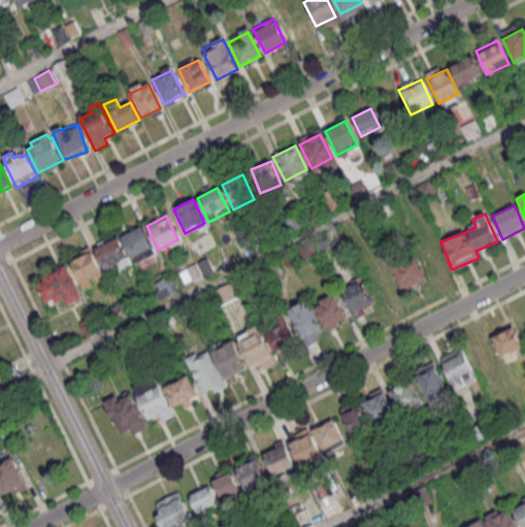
[(120,237),(140,227),(152,251),(132,261),(120,237)]
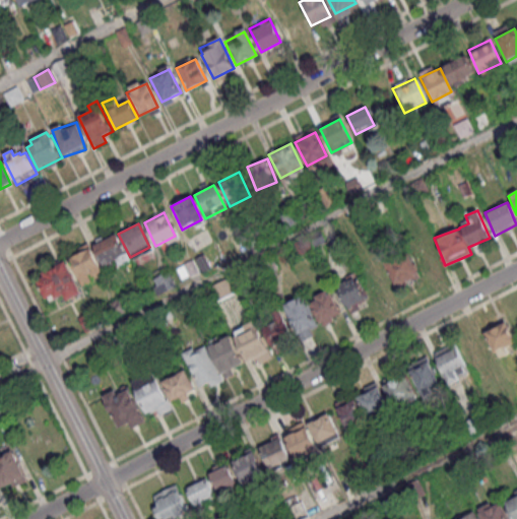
[(416,276),(403,248),(359,269),(372,298),(416,276)]
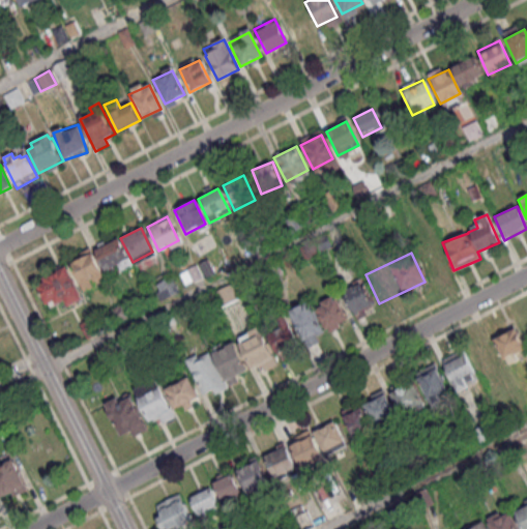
[(70,264),(90,254),(101,277),(82,288),(70,264)]
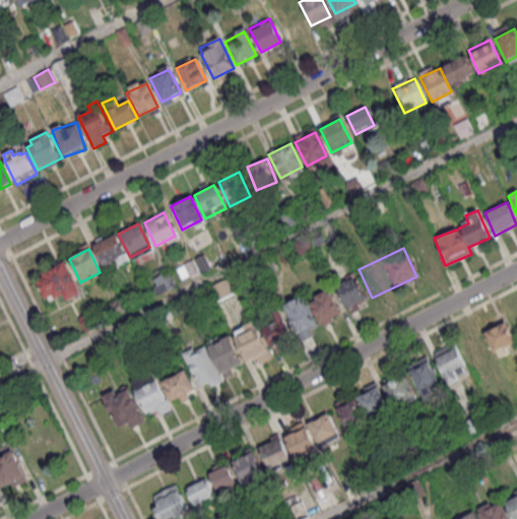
[(44,301),(60,294),(64,301),(79,293),(64,261),(33,277),(44,301)]
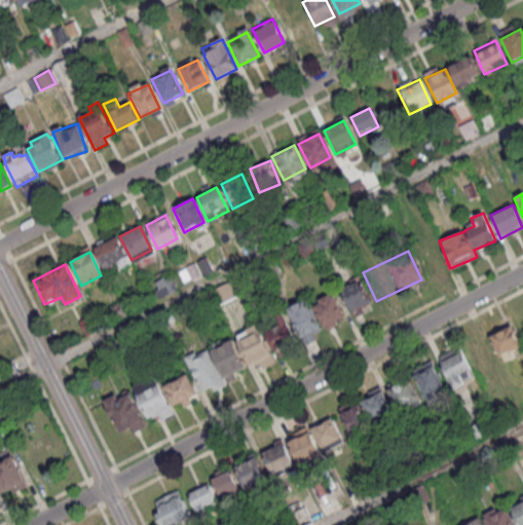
[(152,285),(159,297),(175,289),(167,275),(152,285)]
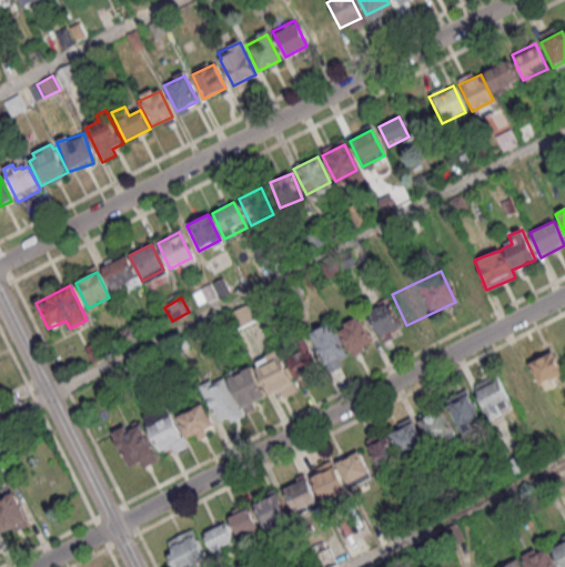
[(387,303),(365,314),(380,342),(401,331),(387,303)]
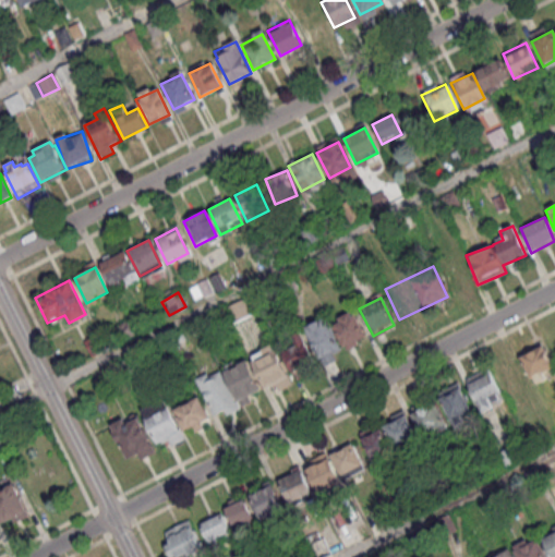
[(249,314),(241,300),(225,309),(231,322),(249,314)]
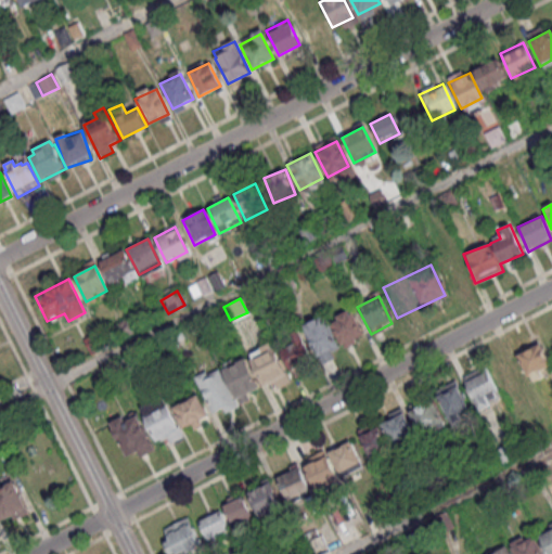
[(302,325),(317,359),(339,348),(341,348),(364,337),(351,310),(325,322),(323,316),(302,325)]
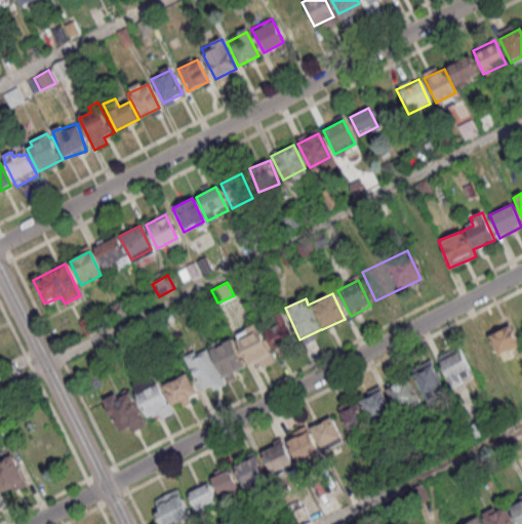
[(277,357),(297,347),(280,311),(259,320),(277,357)]
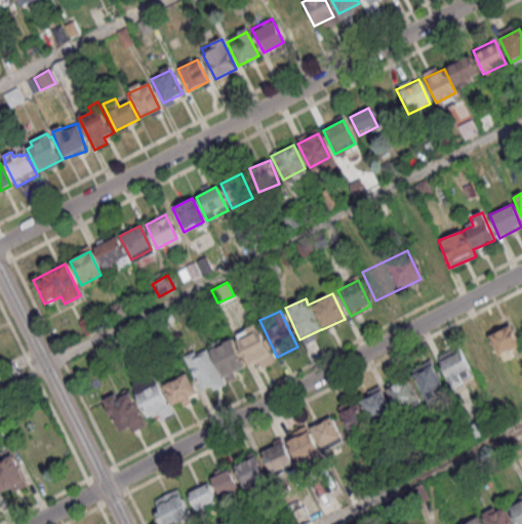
[(234,334),(251,371),(273,360),(255,324),(234,334)]
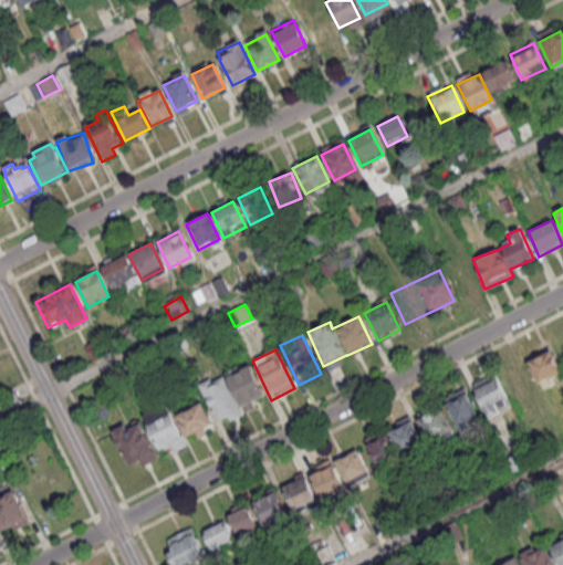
[(562,376),(548,351),(525,364),(540,389),(562,376)]
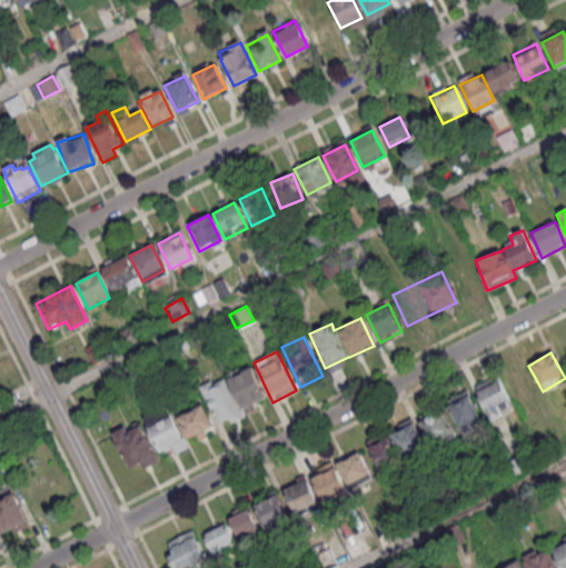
[(240,411),(265,402),(251,366),(227,375),(240,411)]
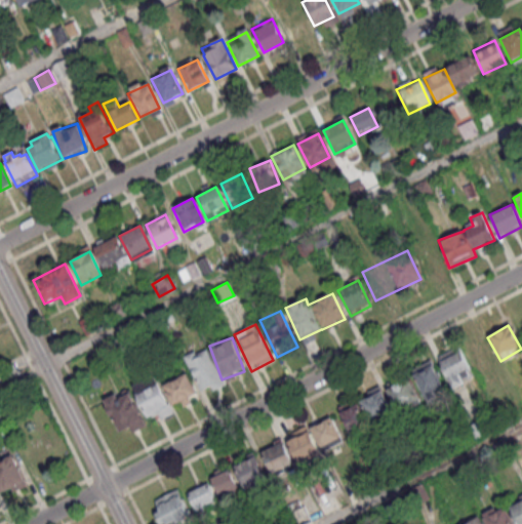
[(436,357),(450,387),(471,376),(470,373),(493,362),(482,338),(459,349),(458,347),(436,357)]
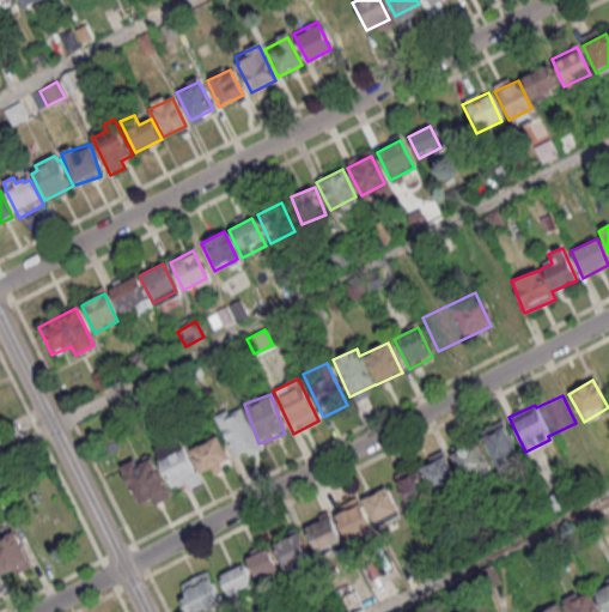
[(260,448),(235,406),(212,419),(237,461),(260,448)]
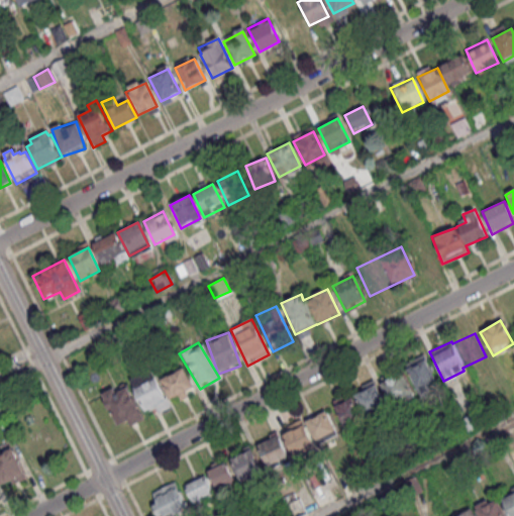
[(419,396),(438,386),(423,354),(403,365),(419,396)]
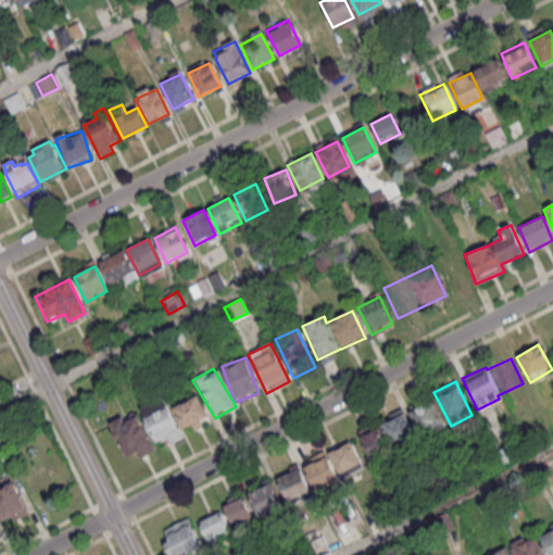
[(209,420),(196,395),(172,408),(185,433),(209,420)]
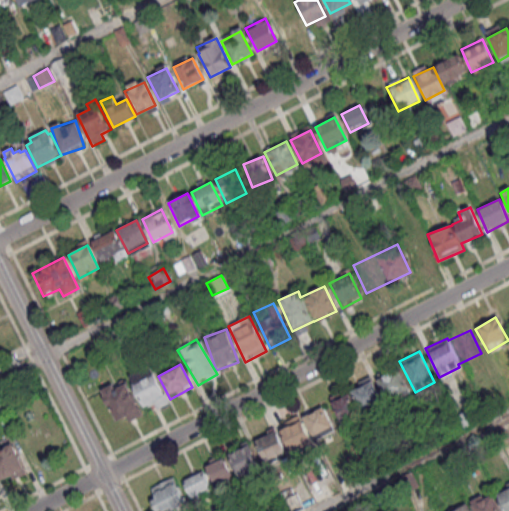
[(128,376),(146,413),(168,401),(150,366),(128,376)]
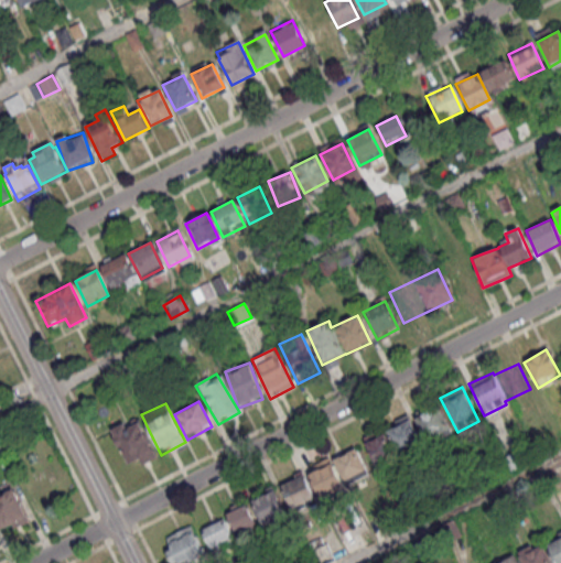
[(450,437),(442,407),(416,414),(424,444),(450,437)]
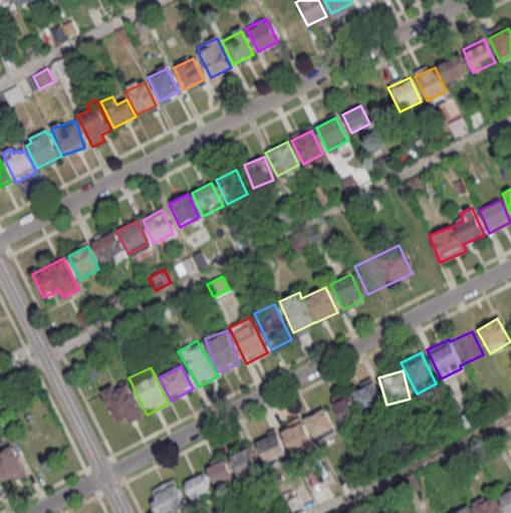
[(362,419),(361,417),(384,407),(371,379),(348,390),(349,392),(330,401),(341,428),(362,419)]
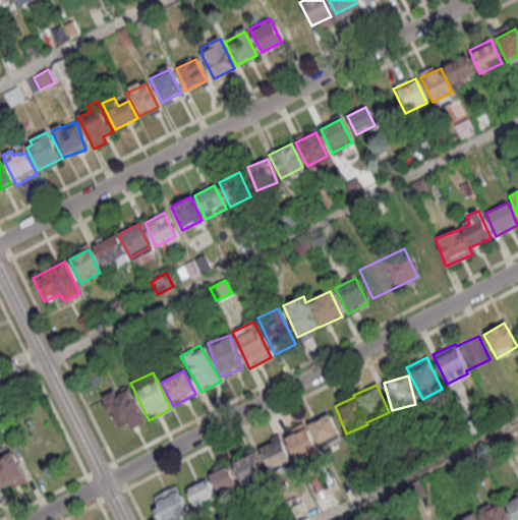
[(142,421),(124,386),(101,398),(119,434),(142,421)]
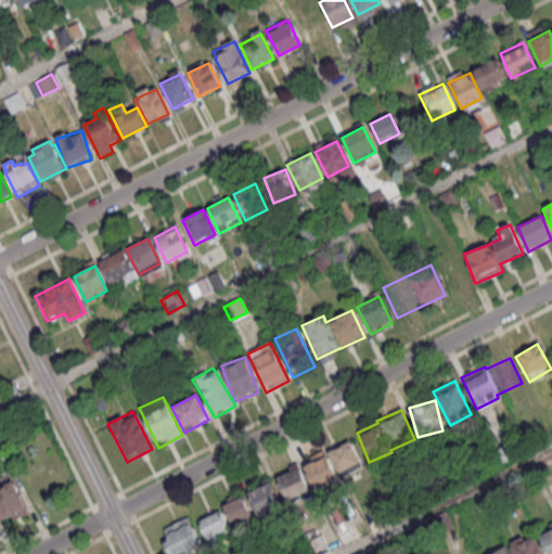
[(302,462),(312,487),(360,466),(348,440),(302,462)]
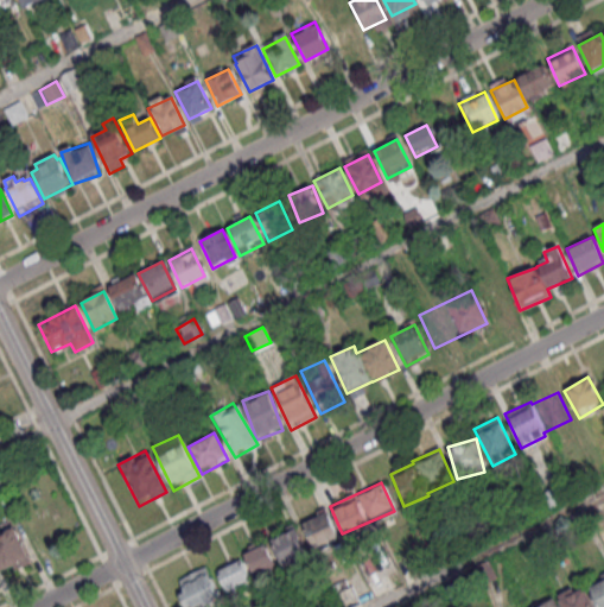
[(303,522),(312,549),(338,541),(329,513),(303,522)]
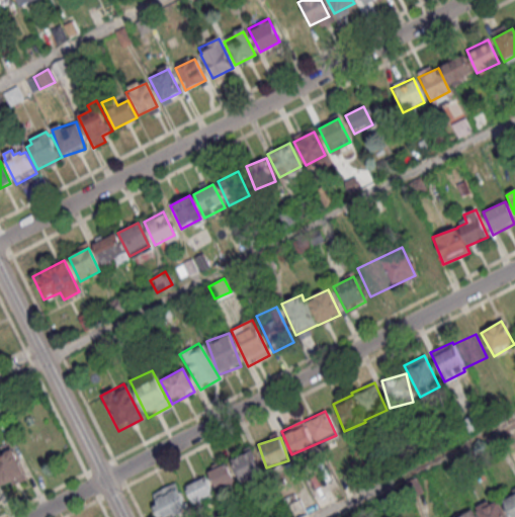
[(241,483),(262,471),(250,447),(229,459),(241,483)]
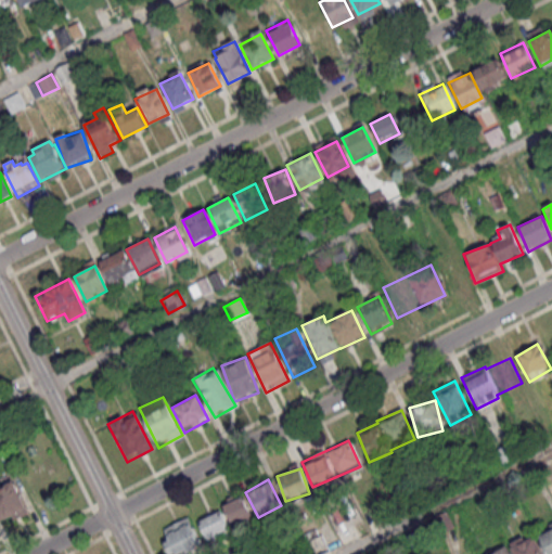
[(26,513),(11,481),(0,486),(0,524),(1,526),(26,513)]
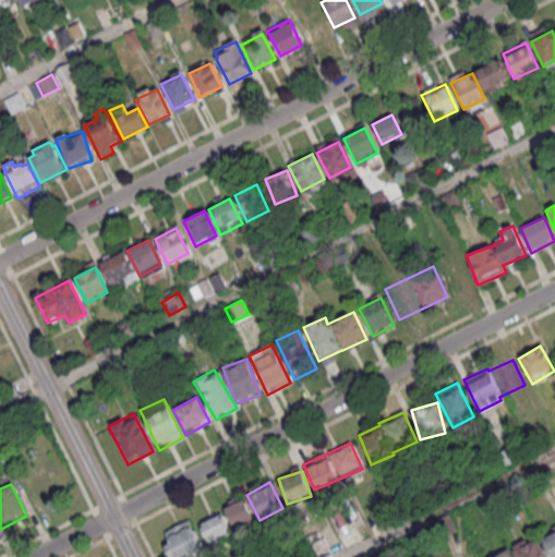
[(230,531),(251,524),(244,500),(224,507),(230,531)]
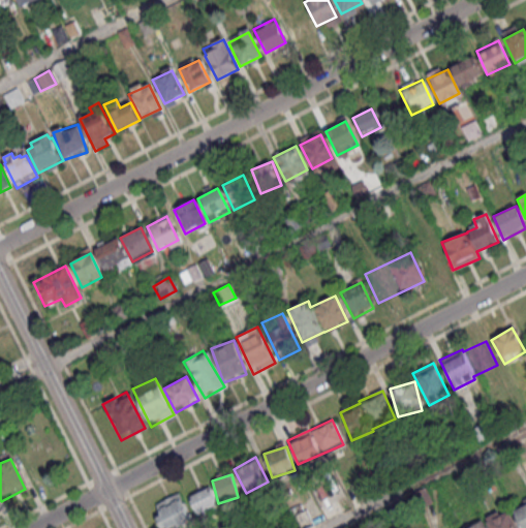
[(217,509),(210,488),(189,496),(196,517),(217,509)]
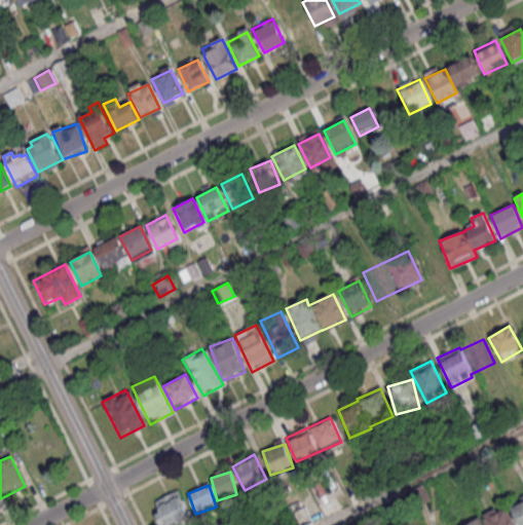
[(177,524),(177,523),(189,517),(177,490),(150,502),(160,524),(177,524)]
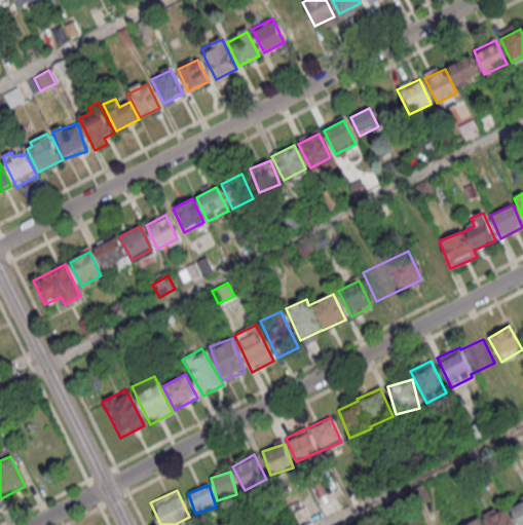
[(322,518),(338,509),(332,497),(315,505),(322,518)]
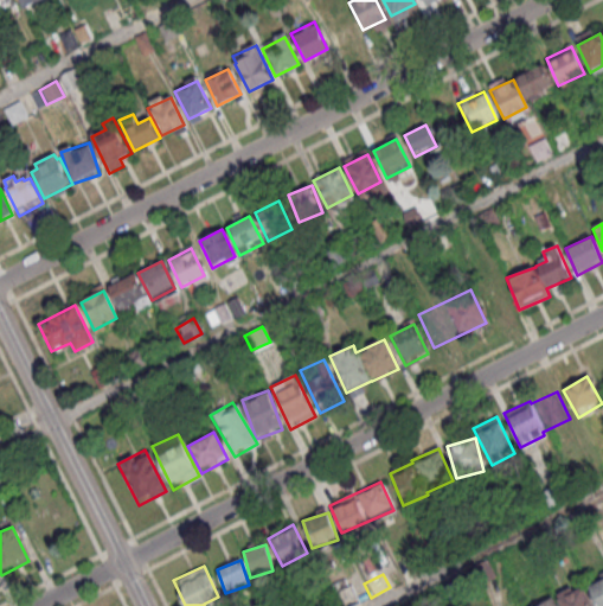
[(602,605),(602,578),(587,589),(596,605),(602,605)]
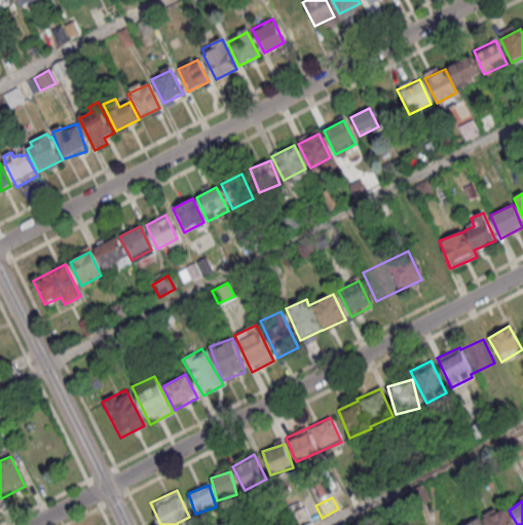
[(512,524),(503,507),(467,524),(512,524)]
